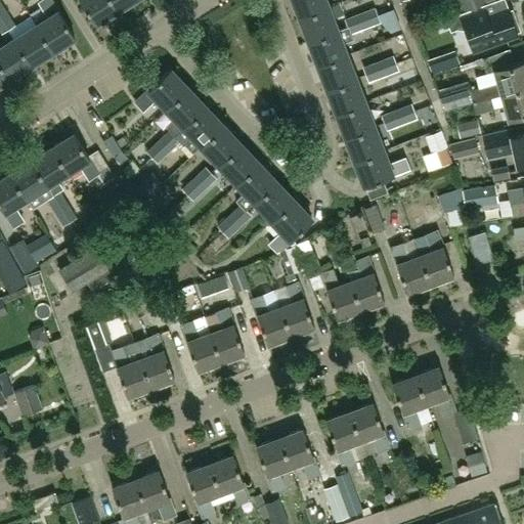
[(36,25),(52,50),(74,37),(50,0),(42,0),(39,2),(48,16),(36,25)]
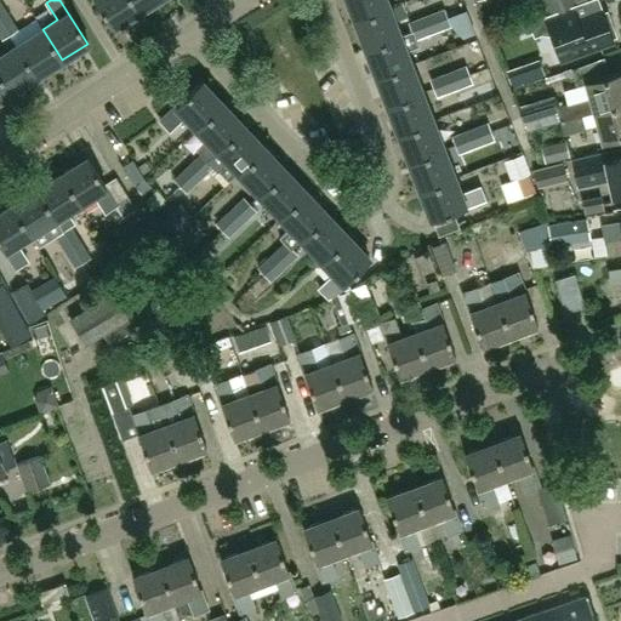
[(95,0),(113,28),(138,11),(131,0),(95,0)]
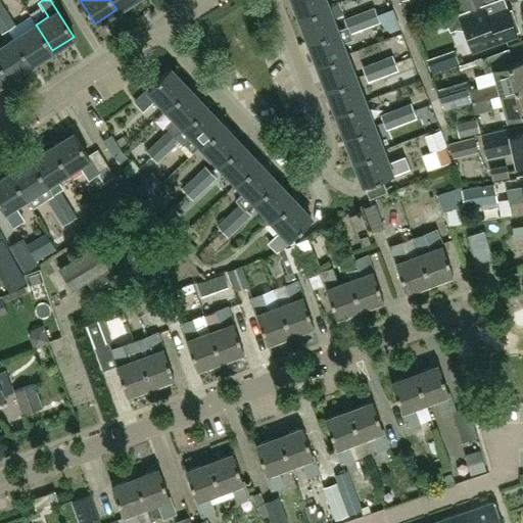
[(110,0),(116,9),(131,0),(110,0)]
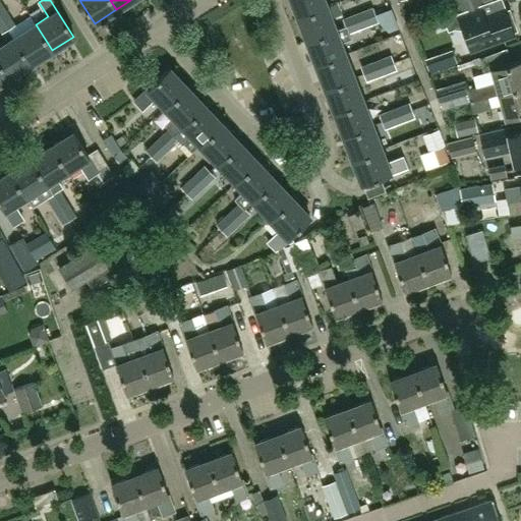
[(291,0),(297,16),(326,6),(323,0),(291,0)]
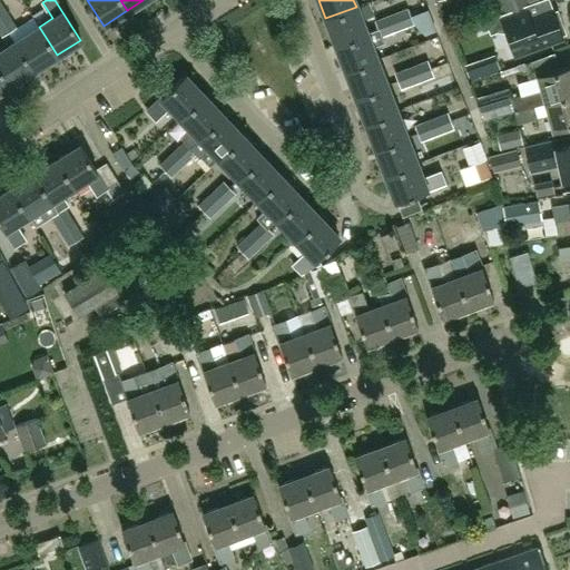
[(502,0),(507,9),(528,0),(502,0)]
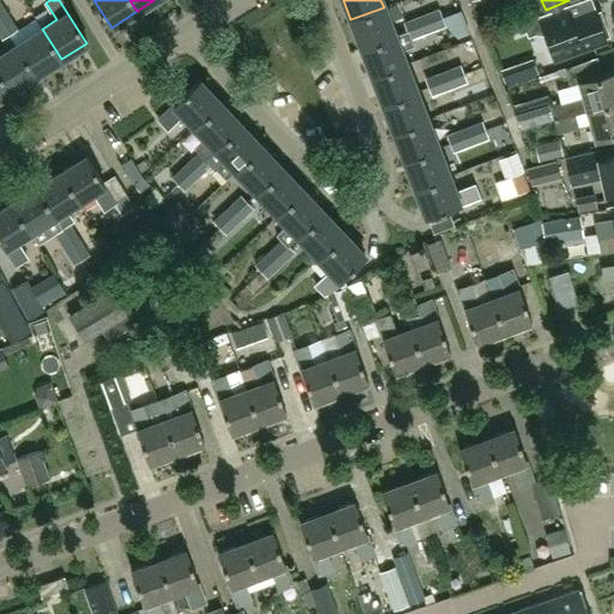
[(0,19),(10,34),(17,29),(0,1),(0,19)]
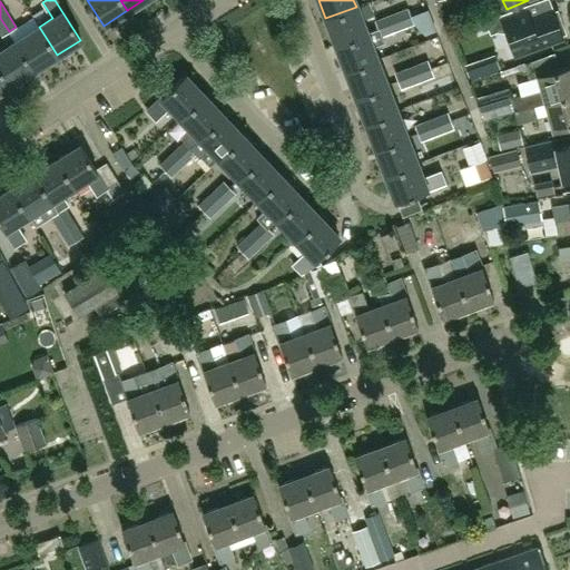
[(556,19),(551,8),(529,17),(524,6),(484,21),(490,35),(504,29),(514,56),(562,38),(561,35),(566,33),(559,17),(556,19)]
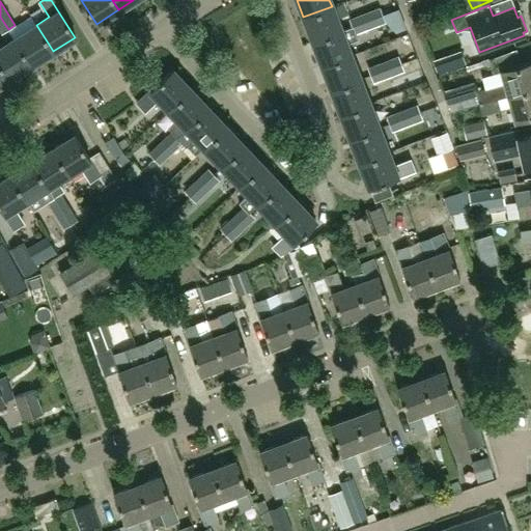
[(341,30),(341,29),(332,6),(303,17),(312,42),(341,30)]
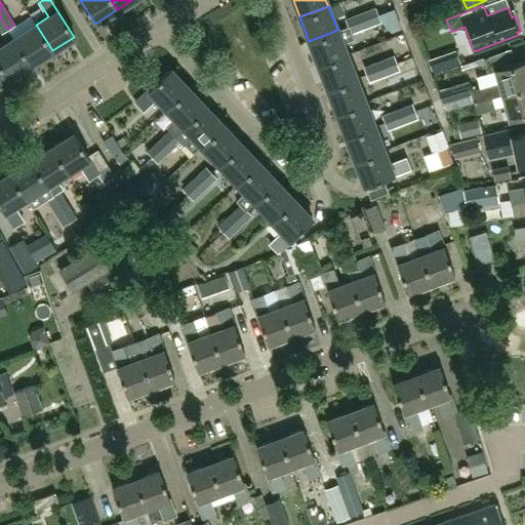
[(346,18),(349,25),(349,26),(378,14),(376,7),(346,18)]
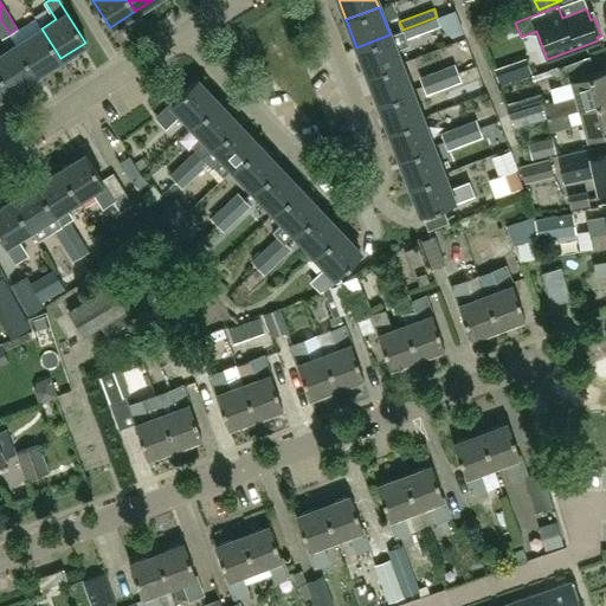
[(389,33),(389,34),(356,47),(367,76),(400,63),(395,51),(410,45),(406,38),(440,25),(437,17),(403,30),(403,28),(389,33)]
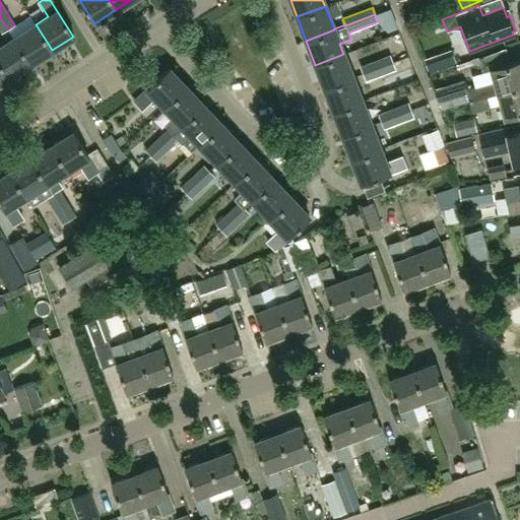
[(29,64),(52,50),(36,24),(14,39),(29,64)]
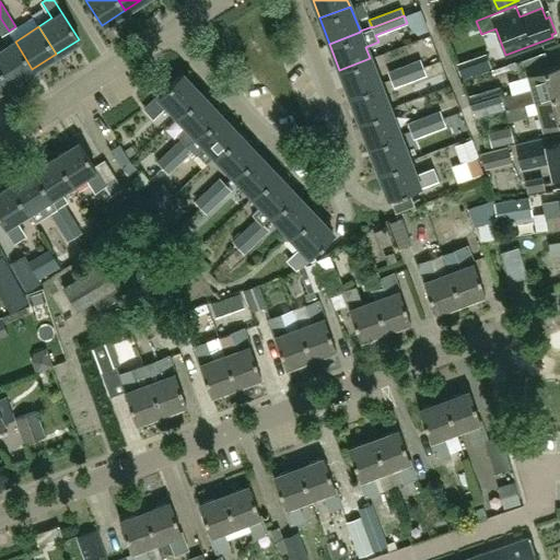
[(0,69),(9,83),(32,69),(15,42),(0,50),(0,69)]
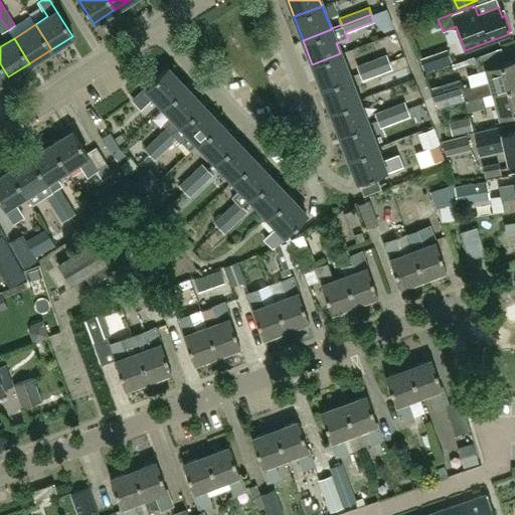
[(321,88),(349,76),(340,53),(312,64),(321,88)]
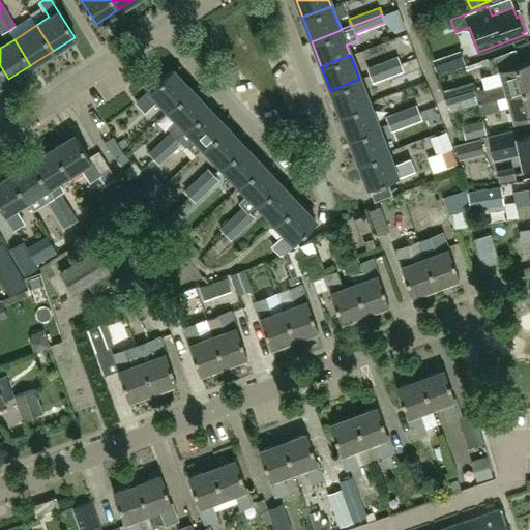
[(396,57),(383,62),(387,76),(402,70),(396,57)]
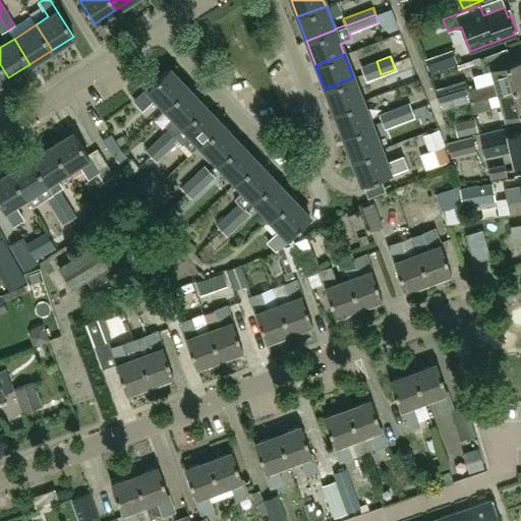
[(520,60),(491,69),(496,83),(467,91),(470,102),(498,94),(520,87),(520,60)]
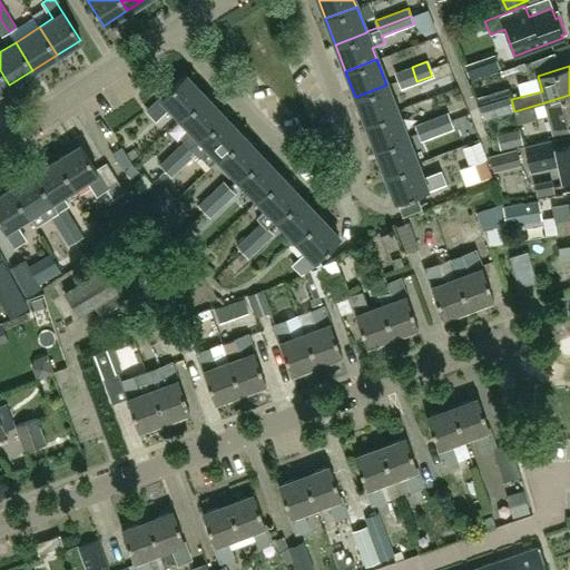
[(396,74),(402,87),(416,81),(412,67),(396,74)]
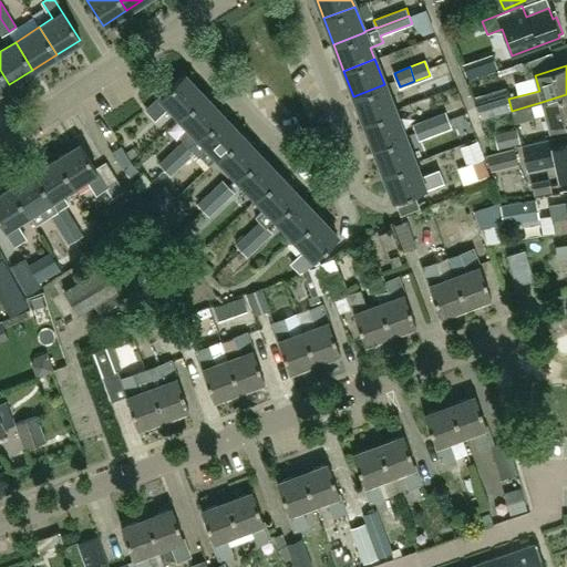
[(0,90),(9,84),(0,70),(0,90)]
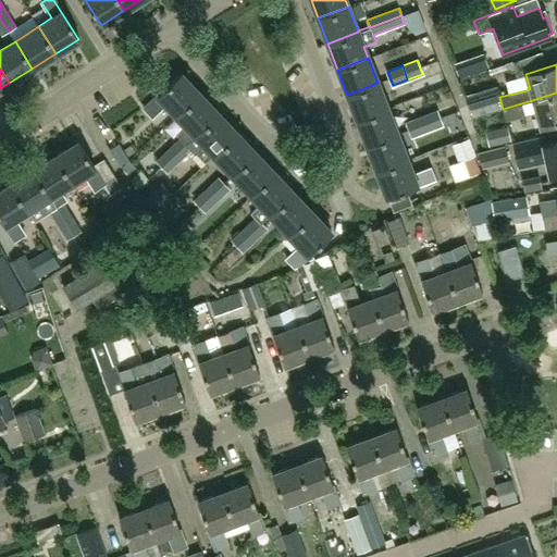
[(175,115),(199,94),(180,73),(144,108),(152,116),(165,104),(175,115)]
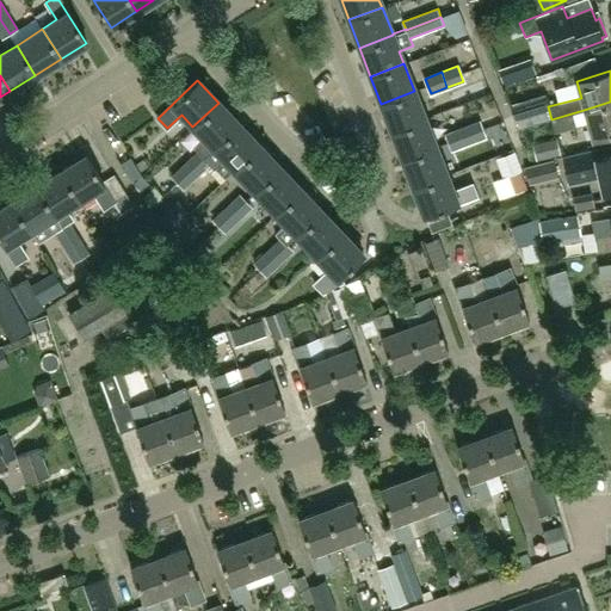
[(426,121),(414,91),(381,104),(393,134),(426,121)]
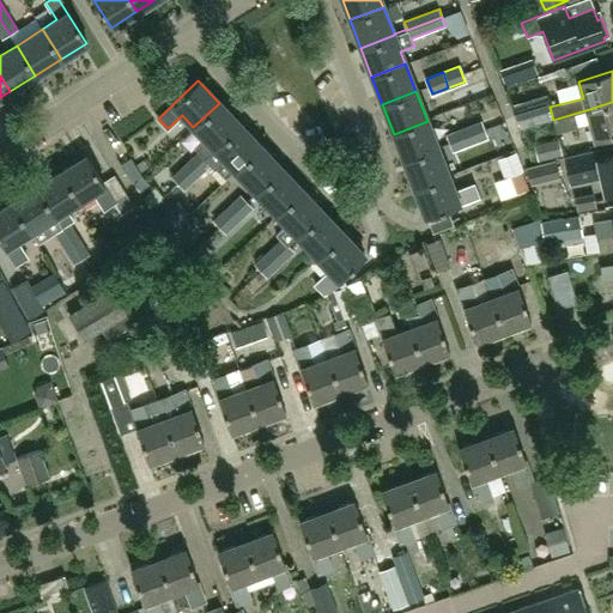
[(520,129),(553,120),(550,107),(547,98),(514,108),(520,129)]
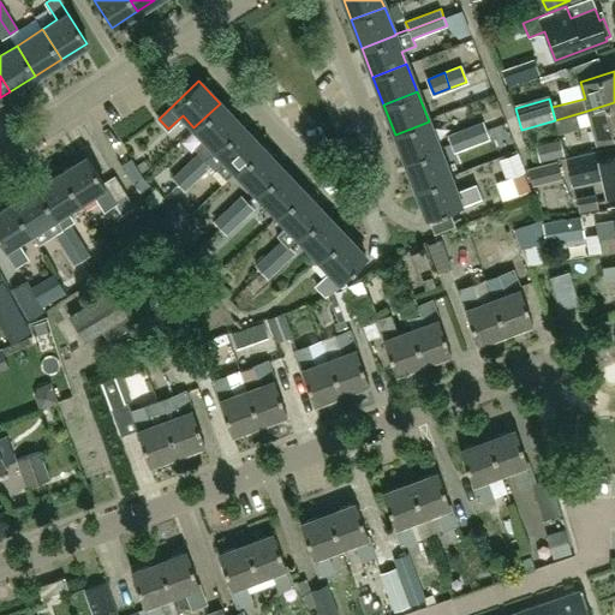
[(614,133),(614,102),(587,111),(555,120),(559,132),(591,123),(596,139),(614,133)]
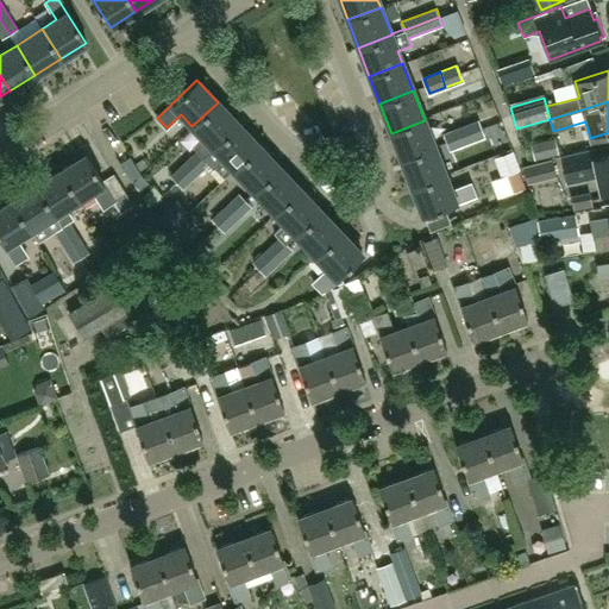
[(218,102),(192,126),(202,136),(193,145),(198,150),(170,175),(176,182),(238,124),(218,102)]
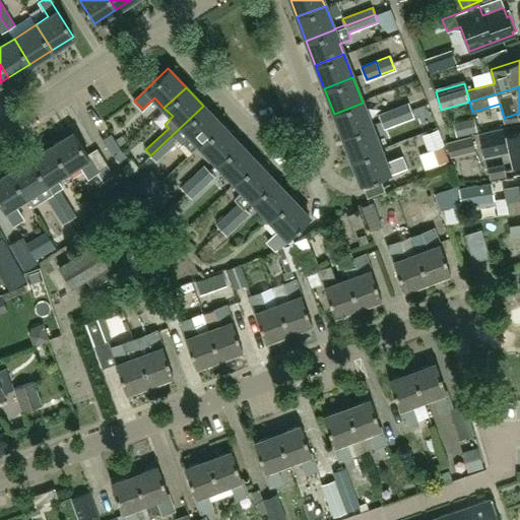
[(343,137),(372,127),(363,103),(334,114),(343,137)]
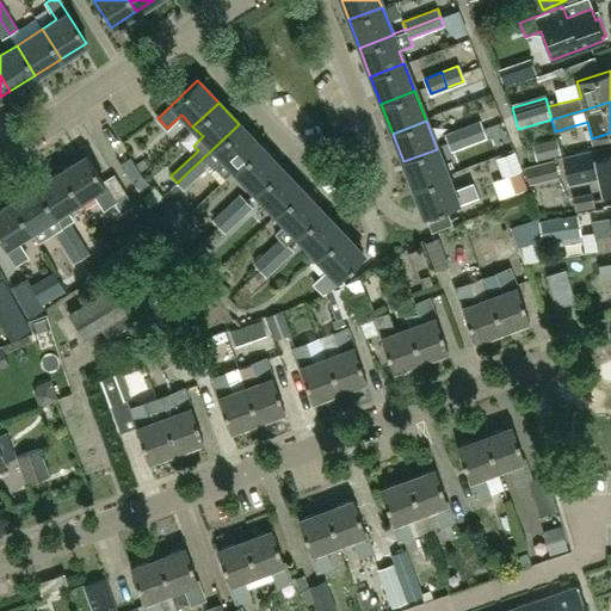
[(479,122),(462,129),(468,143),(485,137),(479,122)]
